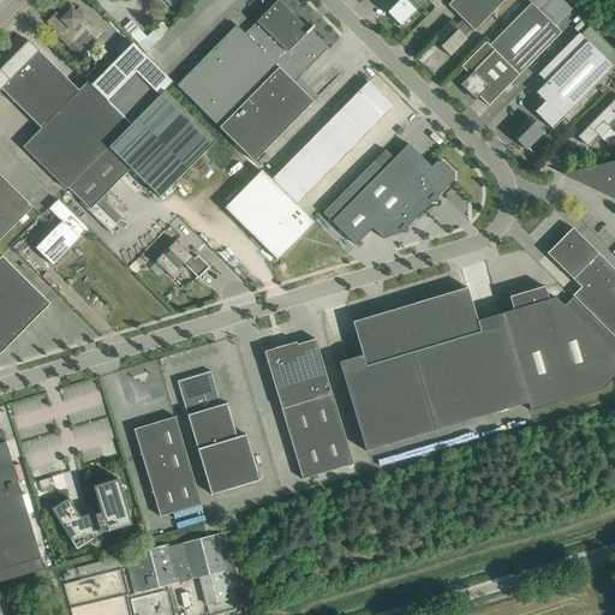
[(151,0),(166,13),(178,0),(151,0)]
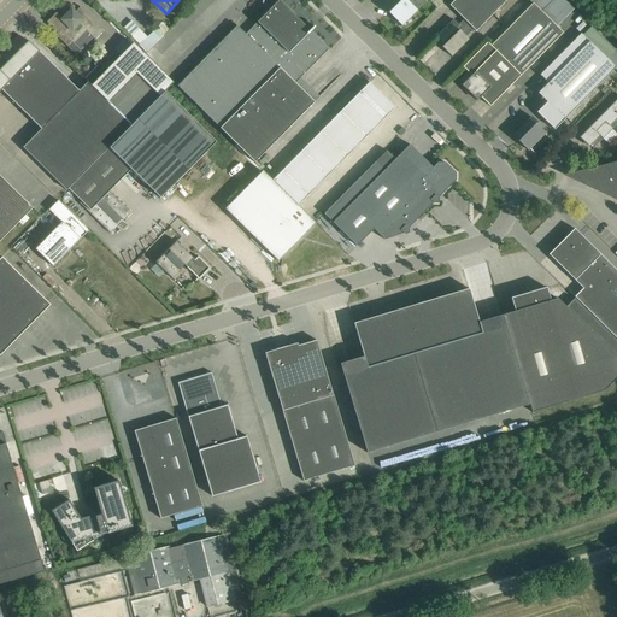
[(304,24),(278,0),(246,34),(238,25),(177,86),(225,134),(256,163),(315,103),(295,83),(329,50),(311,31),(315,27),(313,27),(307,21),(304,24)]
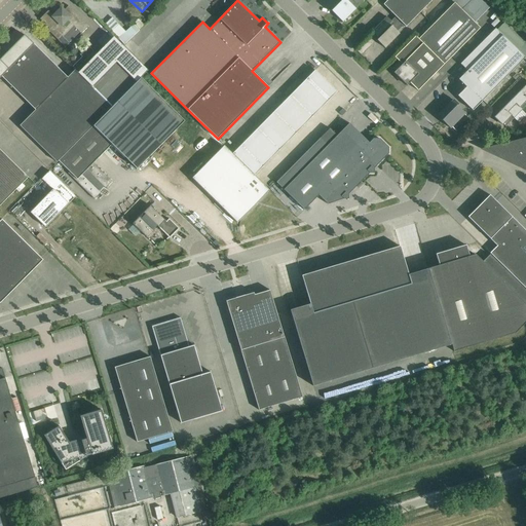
[(342,0),(331,11),(342,22),(346,19),(351,15),(350,14),(355,9),(348,1),(348,0),(342,0)]
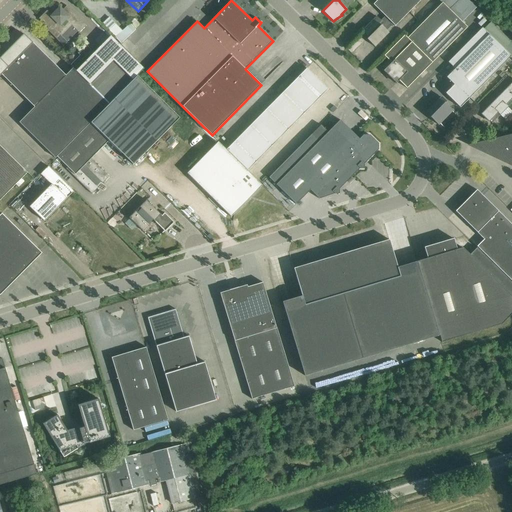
[(362,31),(369,37),(367,39),(375,47),(389,33),(386,30),(393,24),(395,26),(420,0),(377,0),(373,4),(385,16),(381,20),(376,16),(362,31)]
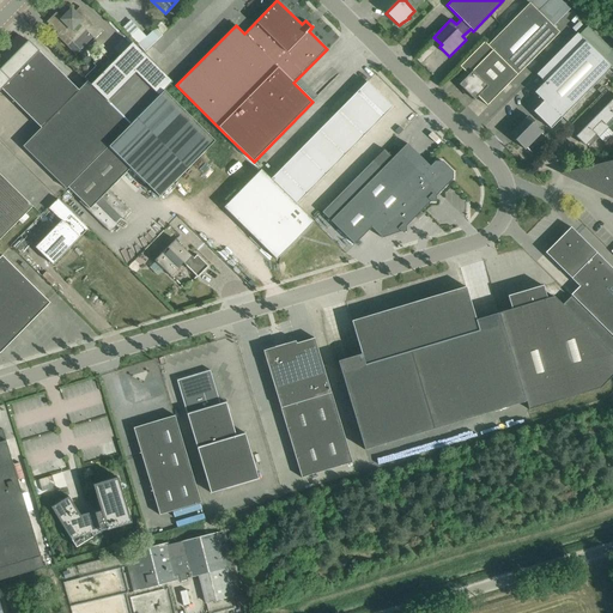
[(459,85),(474,101),(478,97),(487,105),(517,74),(559,31),(529,2),(487,46),(484,42),(460,67),(468,76),(459,85)]
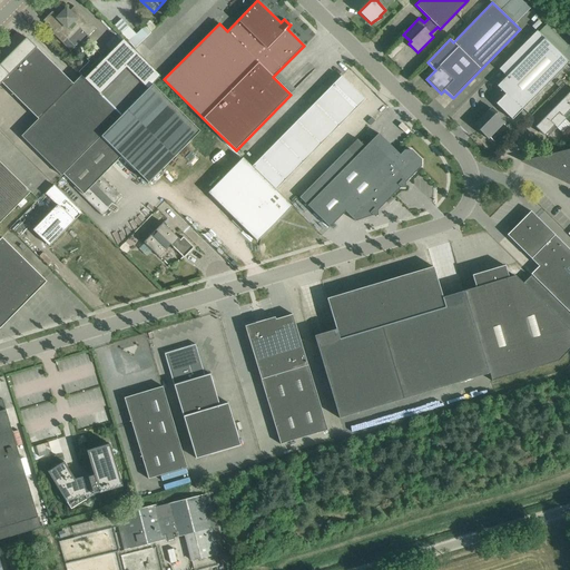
[(43,21),(47,25),(53,31),(52,32),(64,43),(68,40),(70,42),(81,30),(88,37),(97,28),(75,7),(69,12),(67,10),(58,18),(52,11),(43,21)]
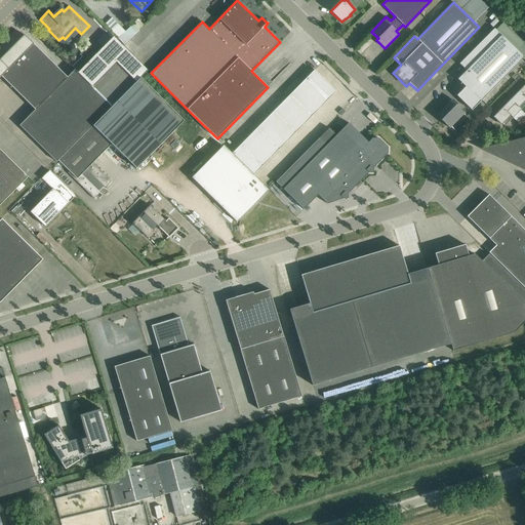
[(133,24),(118,39),(124,45),(139,30),(133,24)]
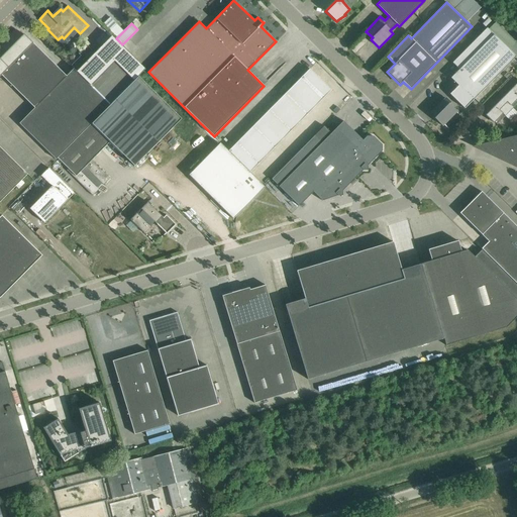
[(452,63),(459,70),(450,78),(458,86),(449,94),(464,109),(516,57),(487,27),(452,63)]
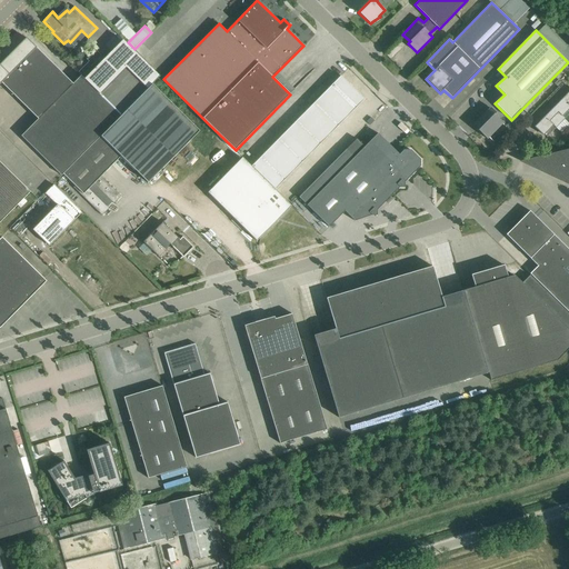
[(200,131),(152,85),(148,89),(121,116),(85,80),(81,76),(73,83),(27,37),(0,63),(0,81),(38,119),(21,136),(61,176),(63,175),(100,137),(121,157),(121,156),(148,183),(160,172),(200,131)]
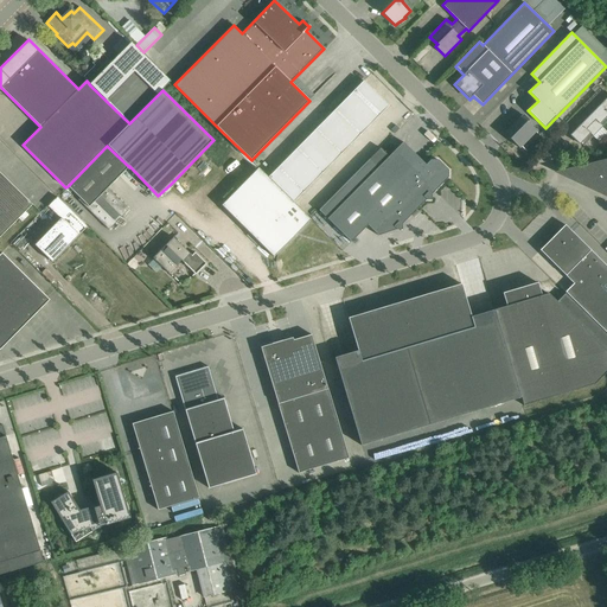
[(114,62),(90,85),(129,123),(158,95),(172,81),(135,44),(120,58),(126,64),(125,65),(121,63),(114,62)]
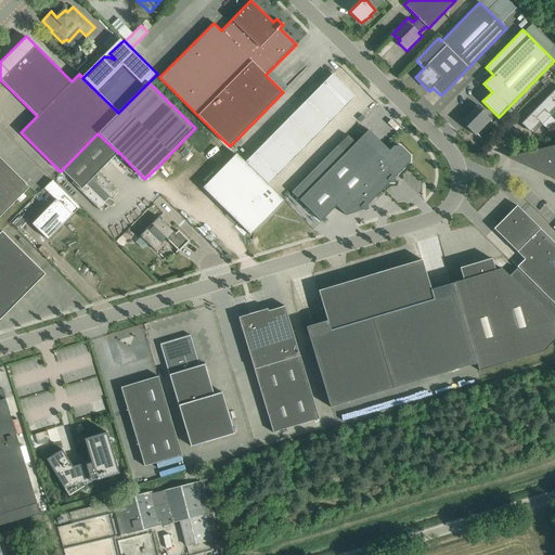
[(269,185),(356,97),(332,74),(245,162),(269,185)]
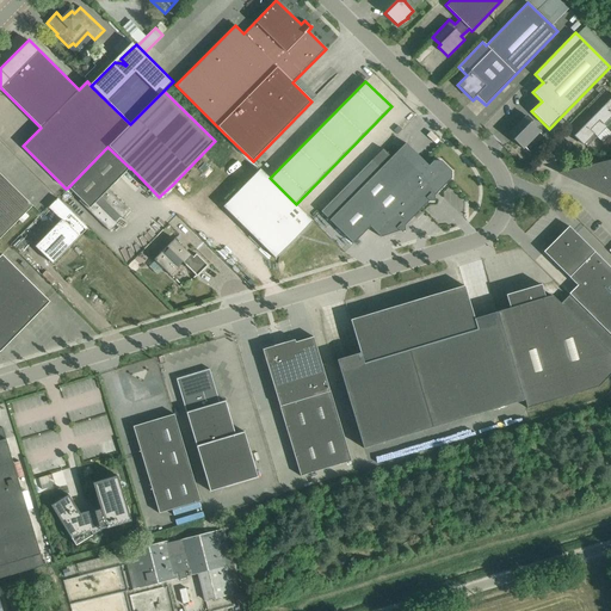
[(610,98),(574,136),(584,146),(585,144),(587,147),(597,137),(604,144),(610,136),(610,131),(606,128),(610,122),(610,98)]
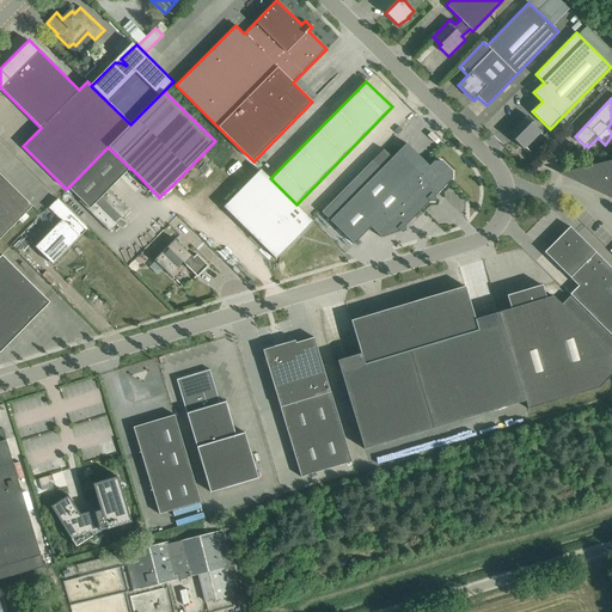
[(534,123),(527,116),(510,134),(513,136),(512,138),(524,150),(540,132),(533,124),(534,123)]
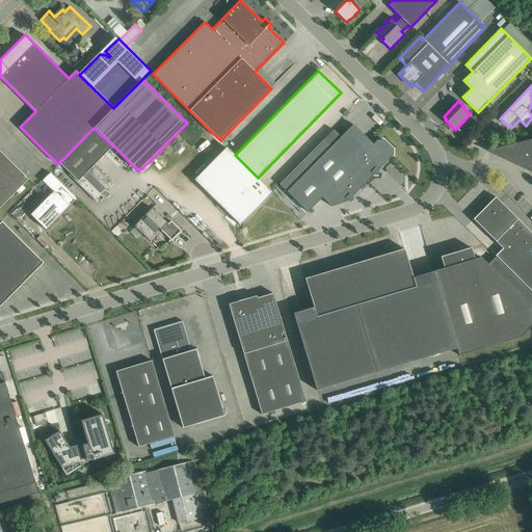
[(195,180),(240,224),(272,192),(220,140),(194,115),(187,123),(150,161),(182,193),(195,180)]
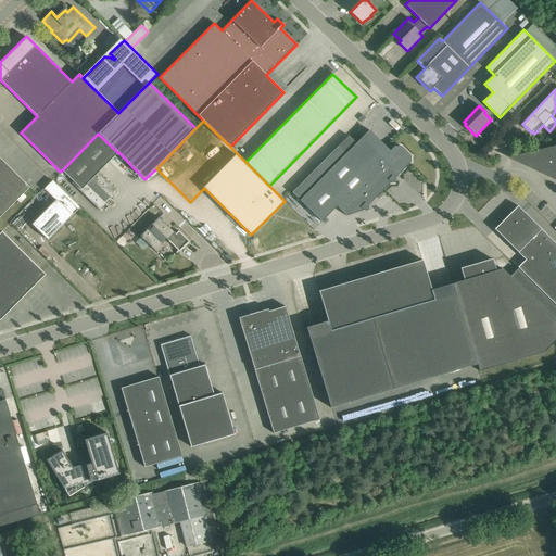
[(369,130),(346,153),(339,146),(292,192),(321,222),(337,206),(346,216),(364,211),(368,211),(368,206),(368,205),(391,182),(391,184),(395,184),(395,179),(395,178),(411,163),(411,155),(401,147),(394,147),(390,151),(369,130)]
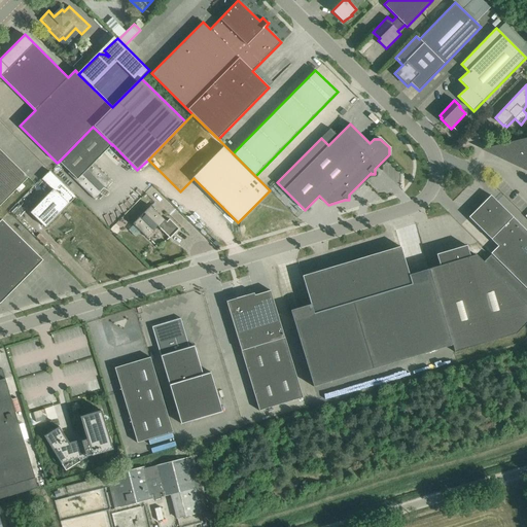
[(105,178),(107,176),(94,164),(112,145),(93,127),(59,162),(69,172),(68,173),(95,200),(101,192),(100,191),(104,187),(106,188),(112,182),(110,179),(108,180),(105,178)]
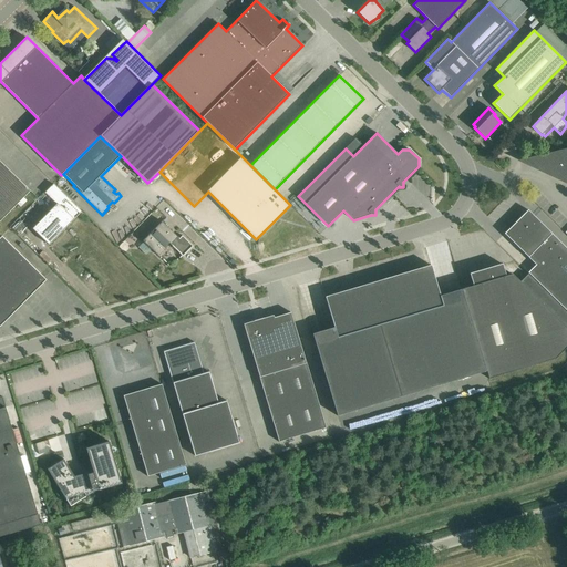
[(566,148),(531,160),(565,179),(566,176),(566,148)]
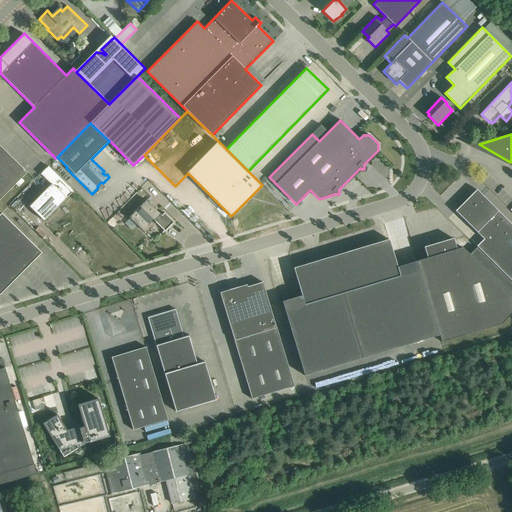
[(0,200),(27,173),(0,145),(0,200)]
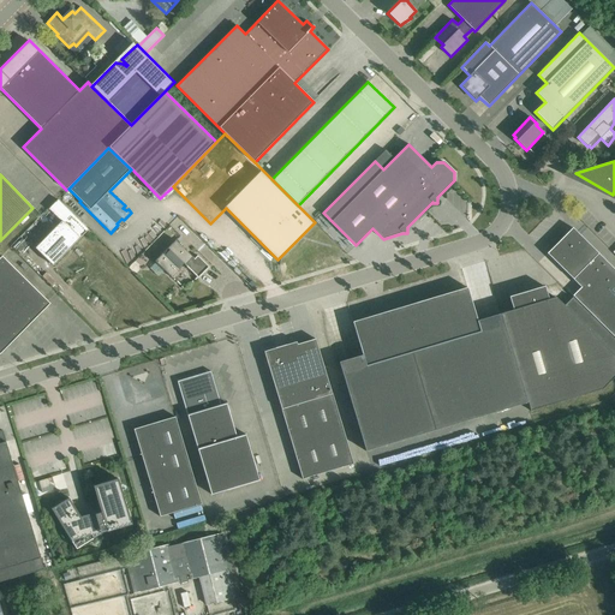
[(88,230),(58,199),(48,209),(61,221),(35,248),(53,266),(88,230)]
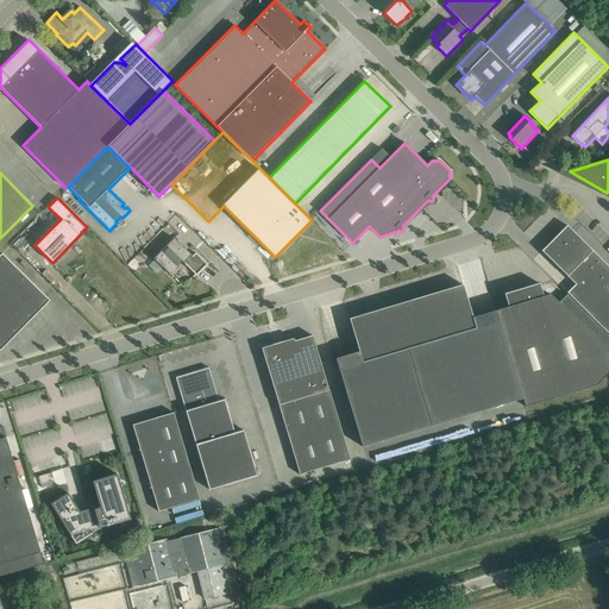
[(575,233),(567,226),(541,251),(576,284),(567,293),(608,334),(608,272),(595,253),(592,250),(575,233)]
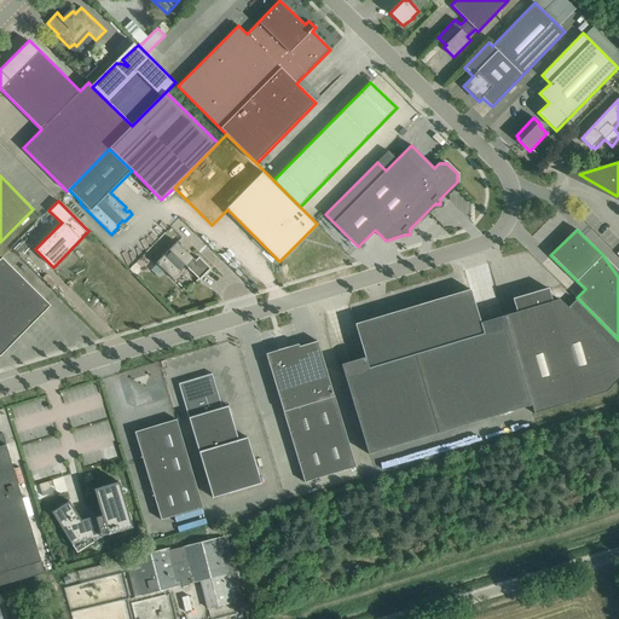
[(186,253),(183,249),(184,248),(178,243),(156,264),(173,281),(181,272),(179,271),(185,265),(200,281),(210,268),(198,258),(196,260),(187,252),(186,253)]
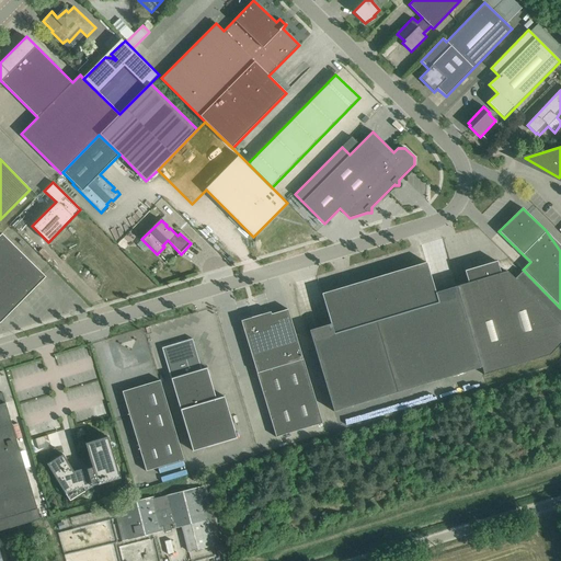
[(0,322),(0,323),(46,277),(2,233),(0,236),(0,322)]
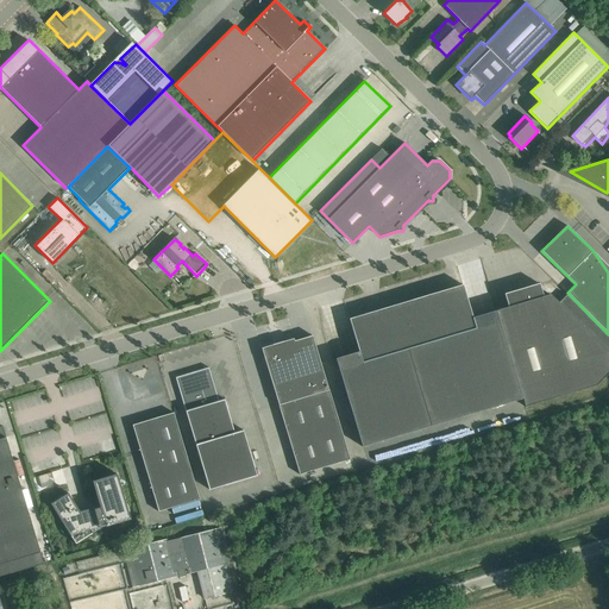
[(463,284),(349,319),(359,352),(336,359),(362,447),(522,400),(496,311),(472,318),(463,284)]
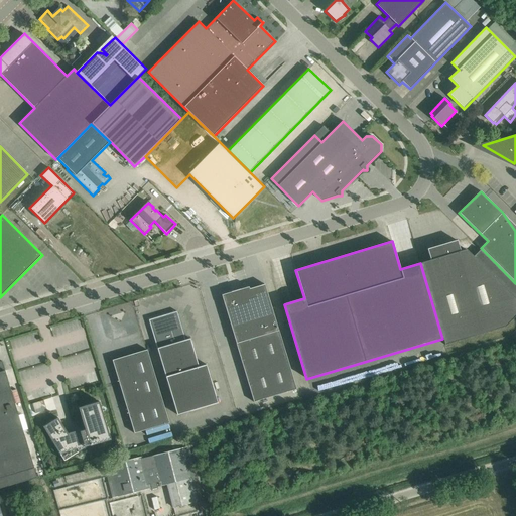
[(430,260),(420,263),(442,339),(444,345),(457,341),(505,327),(515,315),(515,284),(481,250),(474,257),(467,250),(461,251),(457,241),(427,249),(430,260)]
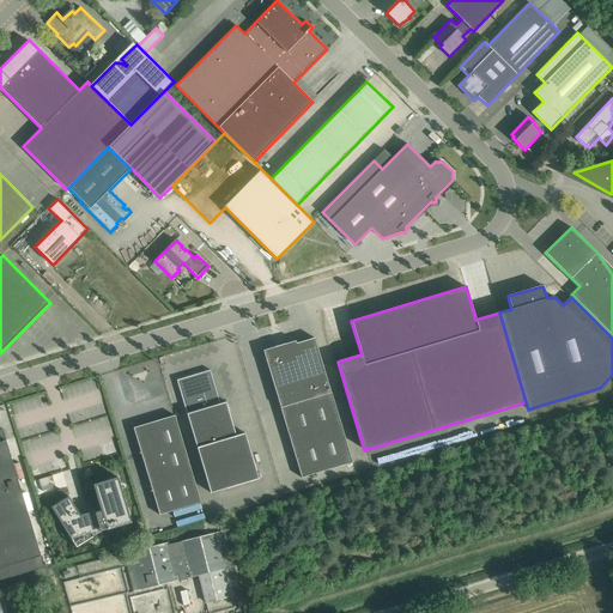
[(296,341),(263,351),(302,478),(352,462),(315,338),(297,344),(296,341)]
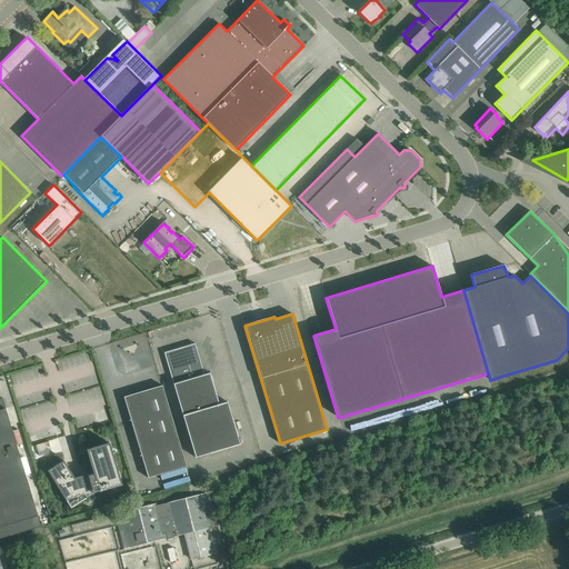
[(195,343),(163,352),(196,458),(240,445),(227,402),(219,405),(209,372),(205,375),(195,343)]
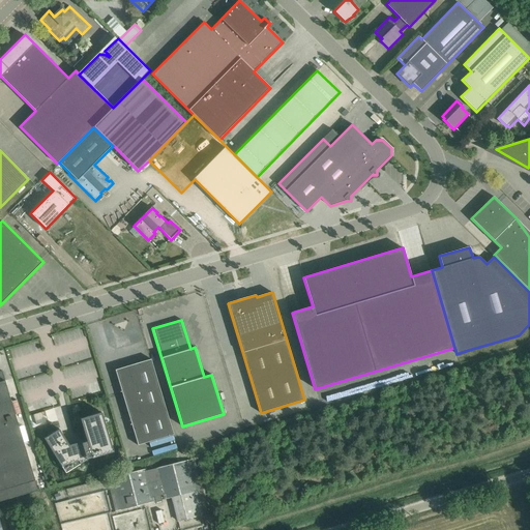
[(24,347),(11,350),(21,389),(48,383),(46,374),(38,375),(36,364),(19,367),(16,356),(25,353),(24,347)]
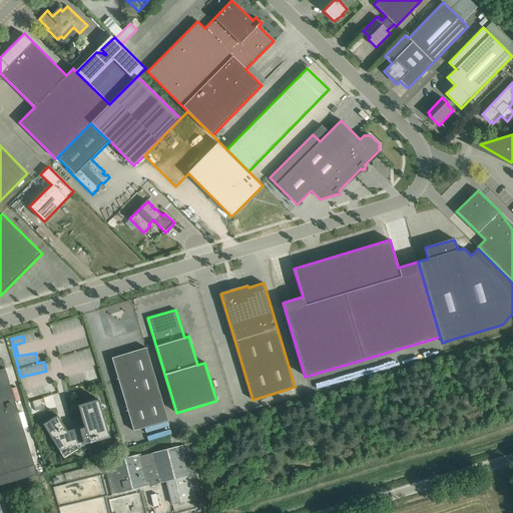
[(135,353),(113,359),(120,381),(118,382),(133,431),(168,421),(146,348),(135,351),(135,353)]
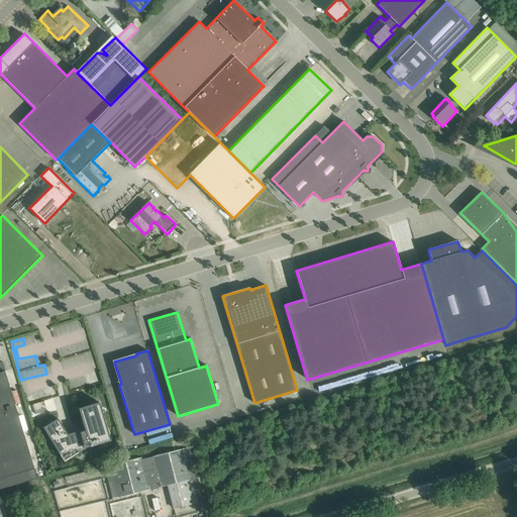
[(0,489),(37,479),(2,362),(0,362),(0,489)]
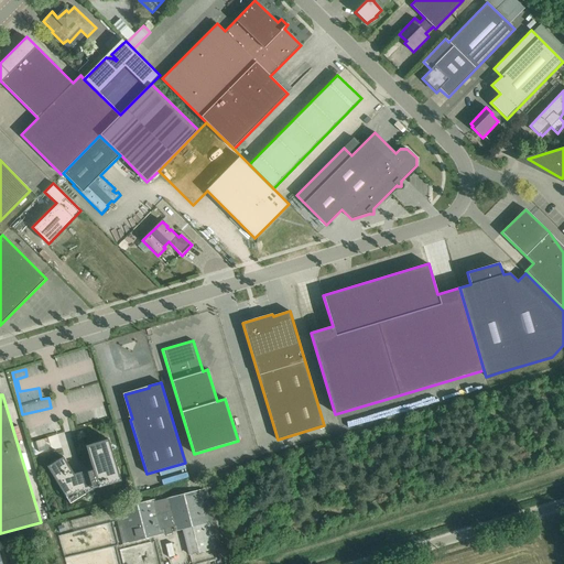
[(107,407),(95,409),(97,420),(109,416),(107,407)]
